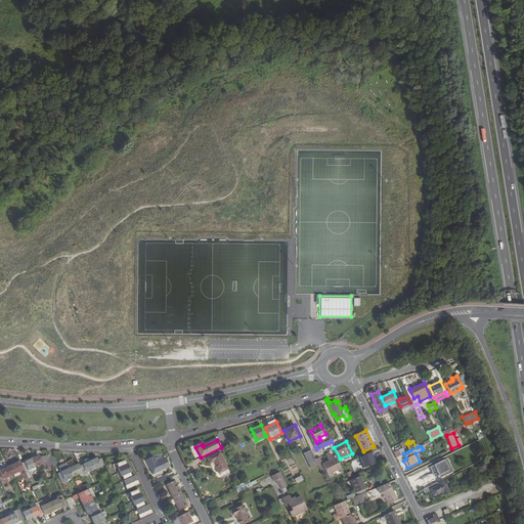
[(403,453),(407,452),(405,447),(394,452),(396,457),(403,453)]
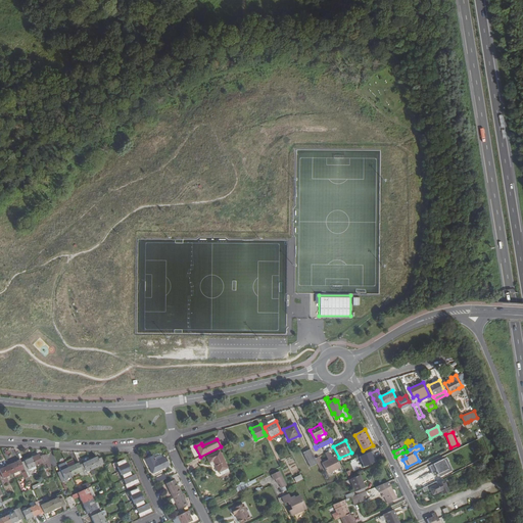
[(315,459),(311,449),(303,453),(311,467),(317,463),(315,459)]
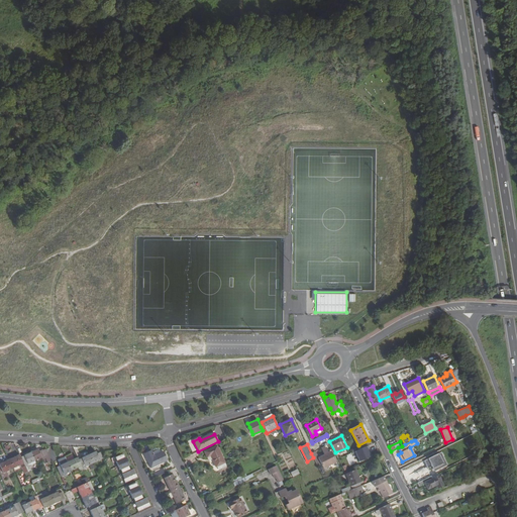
[(368,445),(354,451),(359,461),(371,456),(368,450),(370,449),(368,445)]
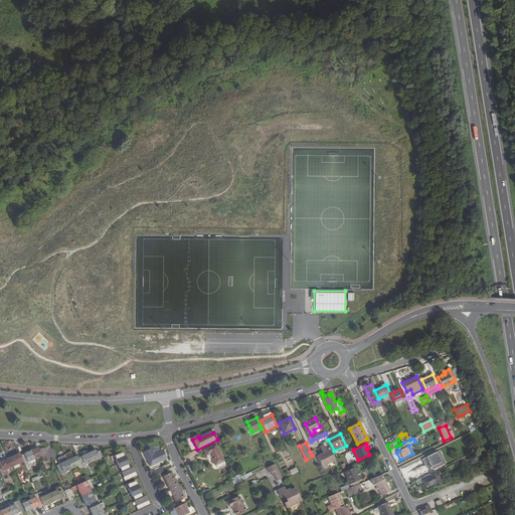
[(211,458),(215,465),(223,460),(224,460),(216,445),(204,451),(206,455),(209,454),(211,458)]
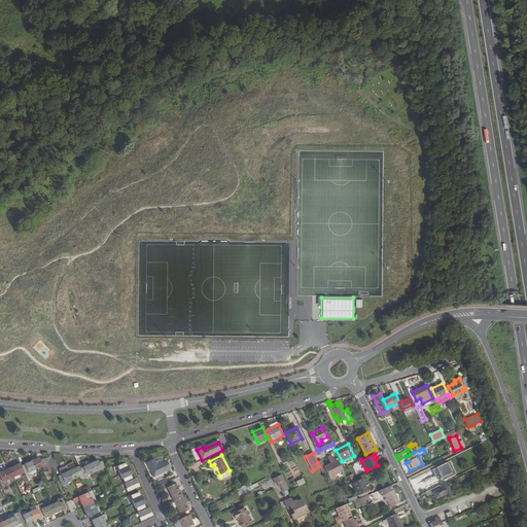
[(330,463),(324,466),(320,468),(323,476),(327,473),(329,478),(343,470),(338,460),(335,461),(331,455),(327,457),(330,463)]
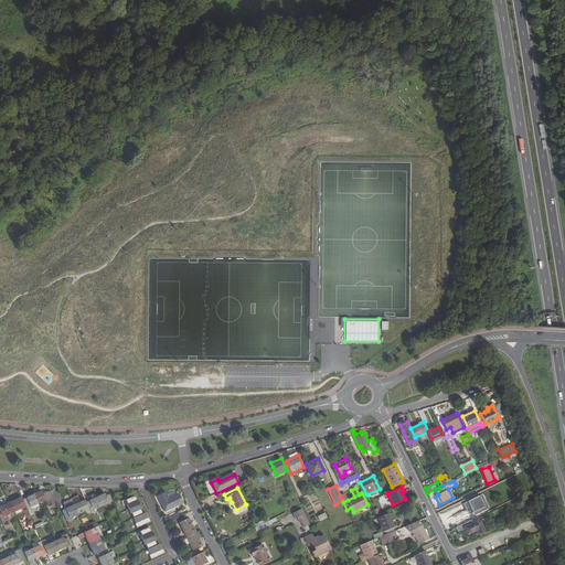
[(349,500),(354,497),(351,490),(345,493),(349,500)]
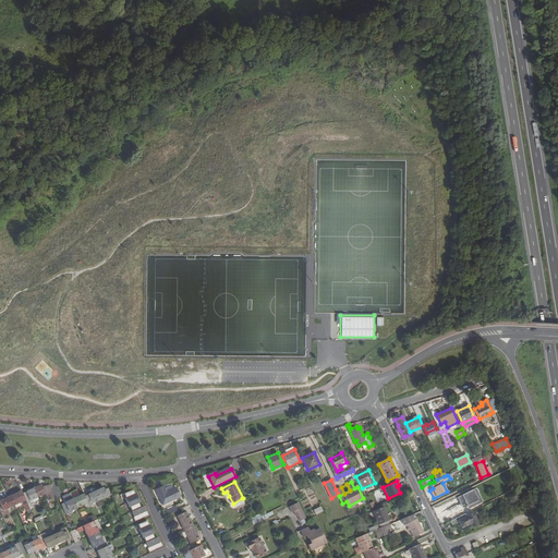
[(41,485),(34,488),(38,497),(45,494),(48,500),(55,497),(49,485),(47,486),(46,486),(43,487),(41,485)]
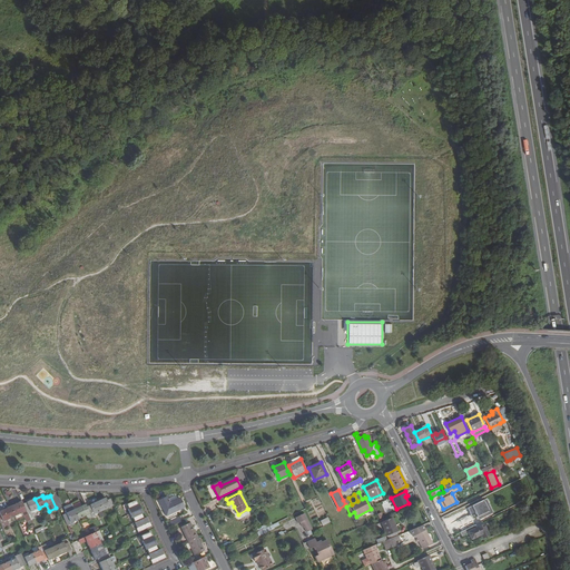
[(167,497),(159,500),(166,516),(184,507),(179,498),(177,499),(169,502),(167,499),(167,497)]
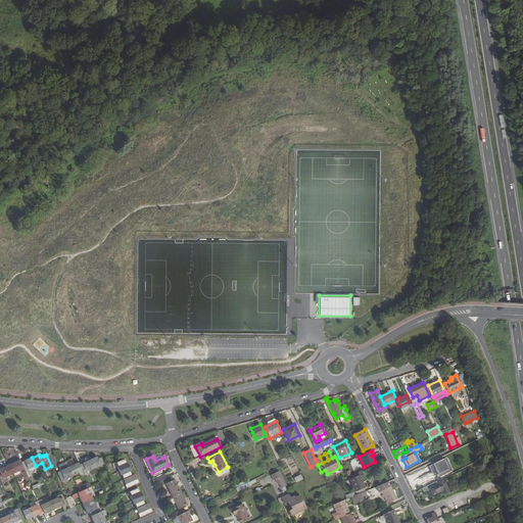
[(94,468),(104,464),(101,458),(98,459),(97,457),(90,460),(94,468)]
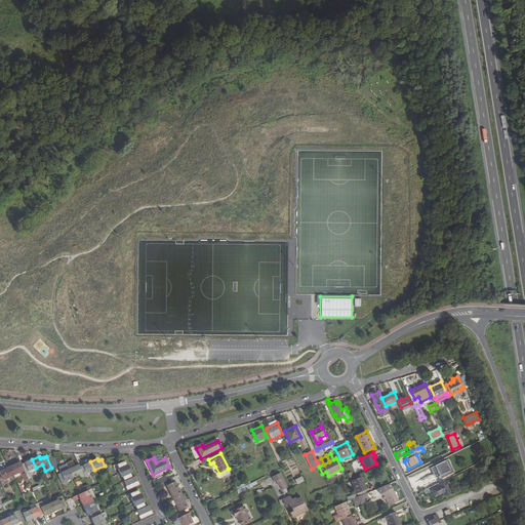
[(32,459),(21,463),(27,477),(31,476),(29,471),(36,468),(32,459)]
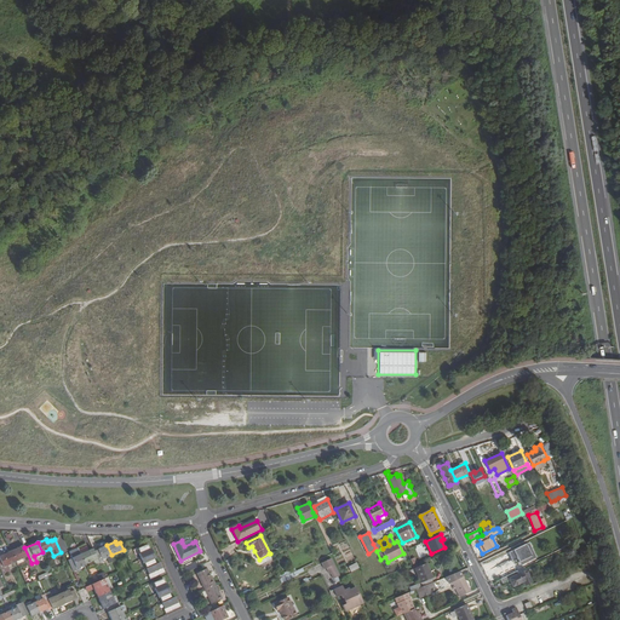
[(529,543),(526,544),(532,556),(530,557),(532,561),(537,558),(529,543)]
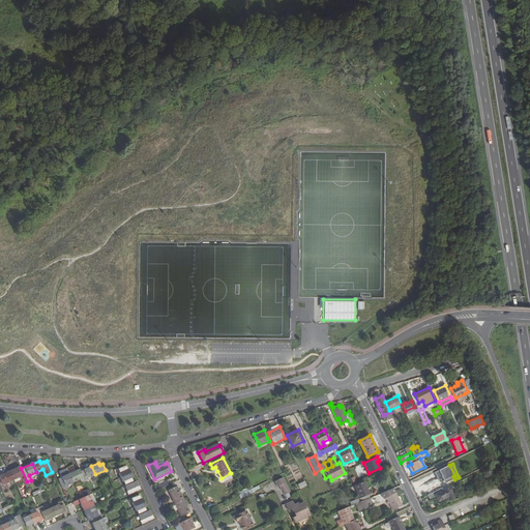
[(449,465),(435,473),(438,478),(442,477),(444,481),(446,479),(448,482),(454,479),(453,476),(454,475),(449,465)]
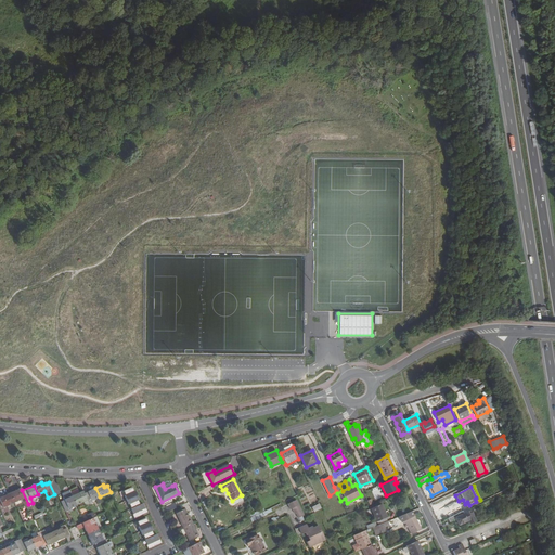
[(92,501),(95,499),(99,497),(100,497),(95,488),(84,493),(89,504),(93,503),(92,501)]
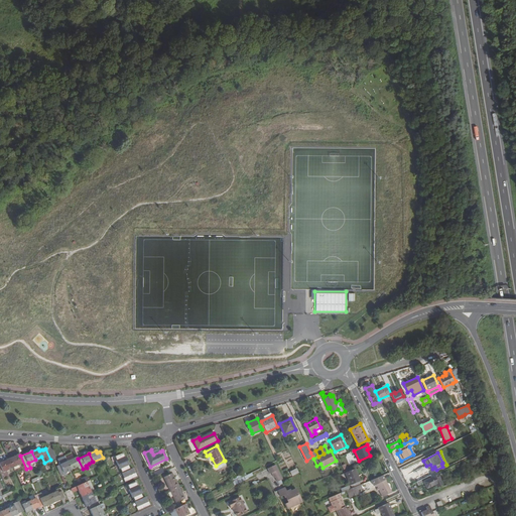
[(122,454),(114,457),(116,461),(115,462),(119,470),(120,469),(124,478),(123,479),(125,483),(137,477),(135,473),(132,468),(130,470),(128,466),(129,465),(125,457),(124,458),(122,454)]
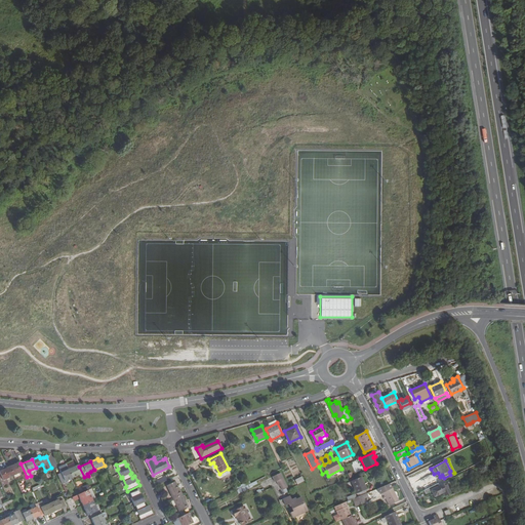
[(24,481),(28,479),(27,477),(21,463),(21,462),(10,467),(13,475),(21,472),(24,481)]
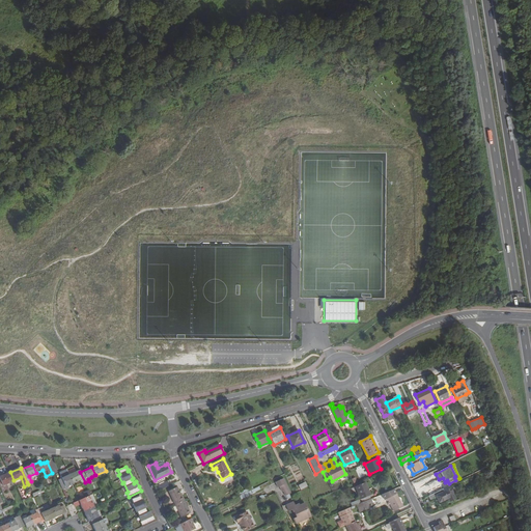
[(80,470),(76,472),(70,475),(73,483),(80,479),(82,483),(85,482),(80,472),(80,470)]
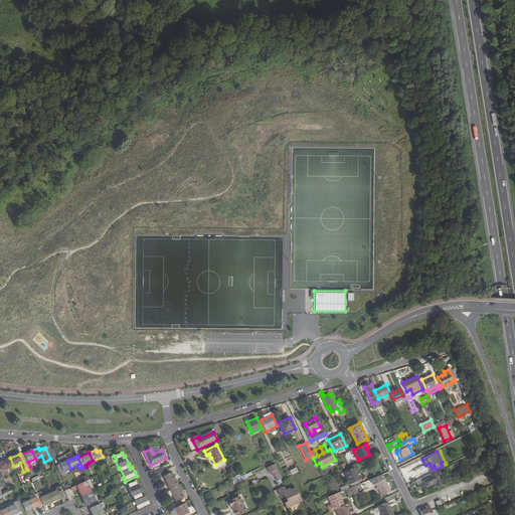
[(10,458),(0,462),(0,472),(2,477),(8,474),(6,469),(13,466),(10,458)]
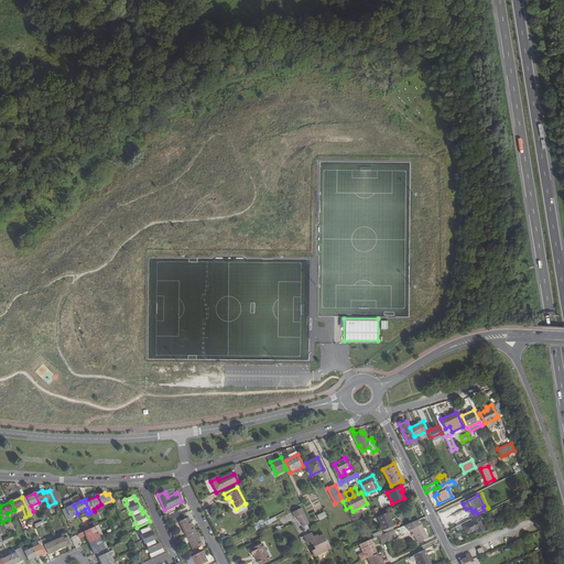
[(245,503),(237,508),(239,513),(248,509),(246,503),(245,503)]
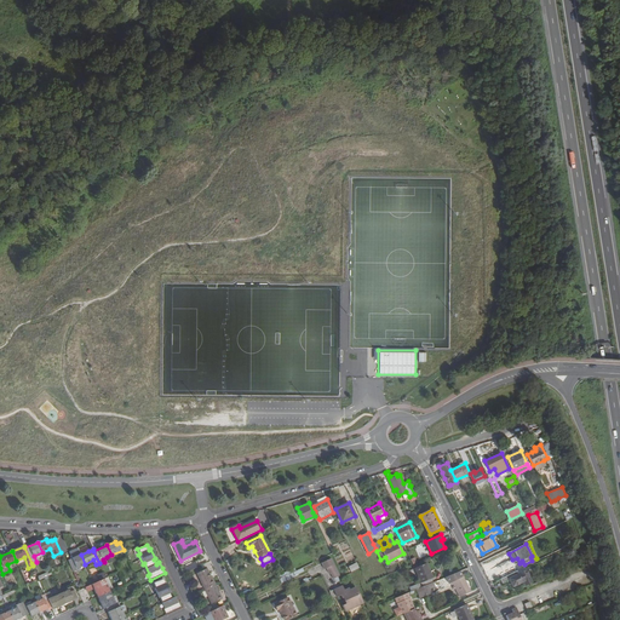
[(85,564),(81,555),(73,558),(68,560),(73,570),(78,569),(78,568),(85,564)]
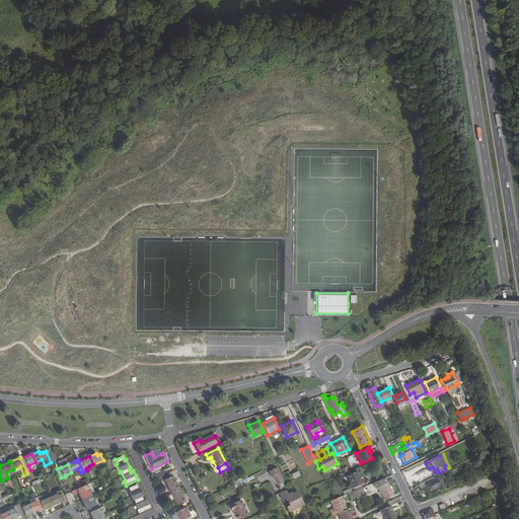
[(279,485),(284,482),(277,467),(269,470),(271,475),(273,474),(275,479),(277,479),(279,485)]
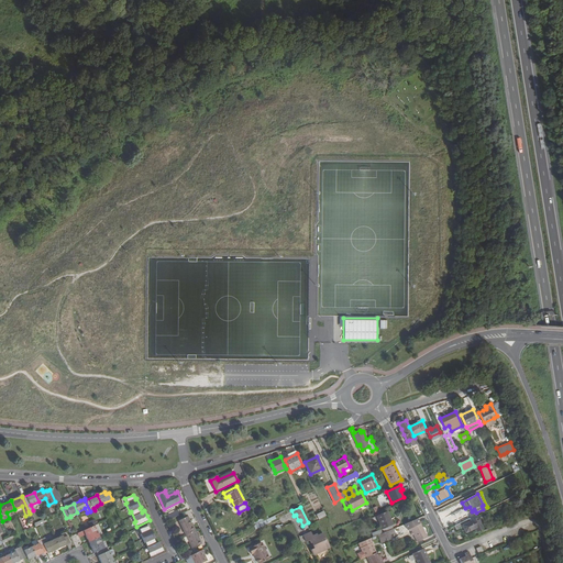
[(164,516),(166,520),(179,515),(177,510),(164,516)]
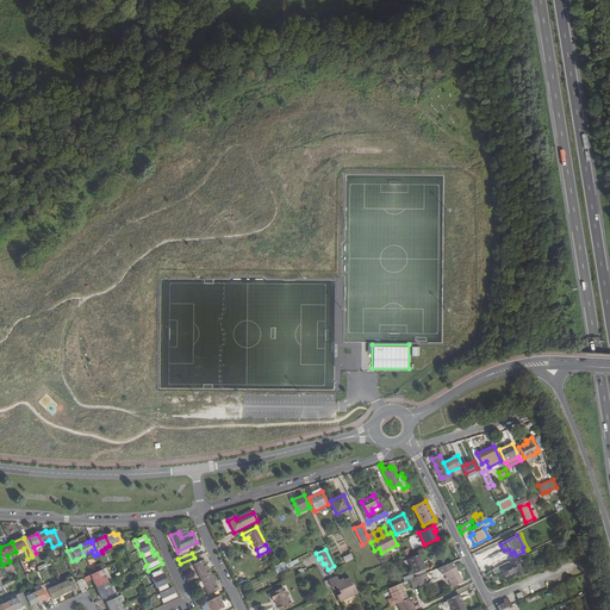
[(346,564),(354,559),(352,554),(343,558),(346,564)]
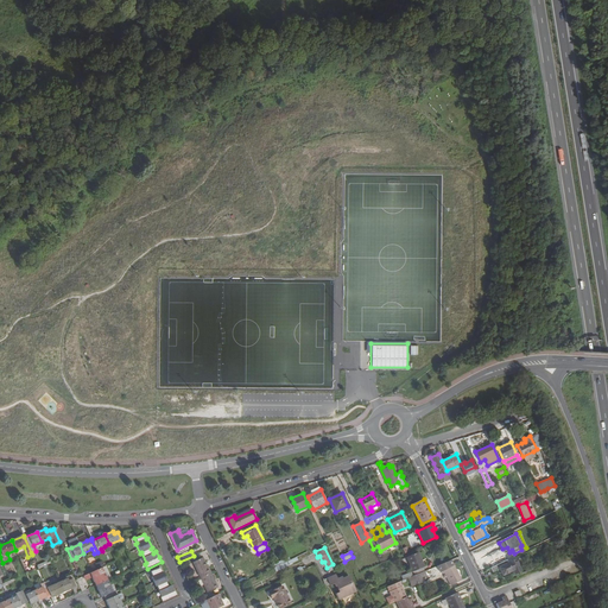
[(415,575),(424,571),(423,568),(424,567),(418,552),(406,557),(412,571),(413,571),(415,575)]
